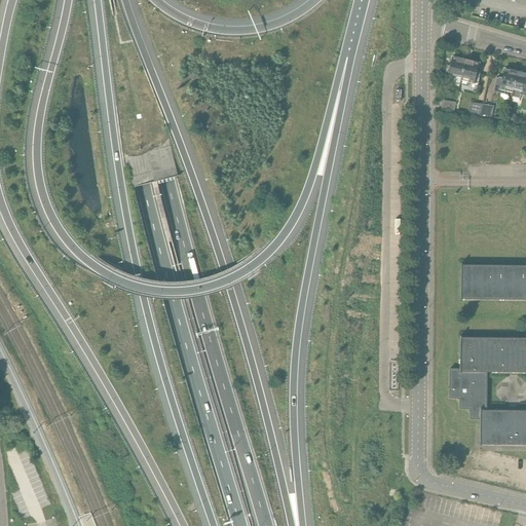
[(447,82),(460,85),(466,61),(452,58),(450,68),(447,67),(446,73),(449,74),(447,82)]
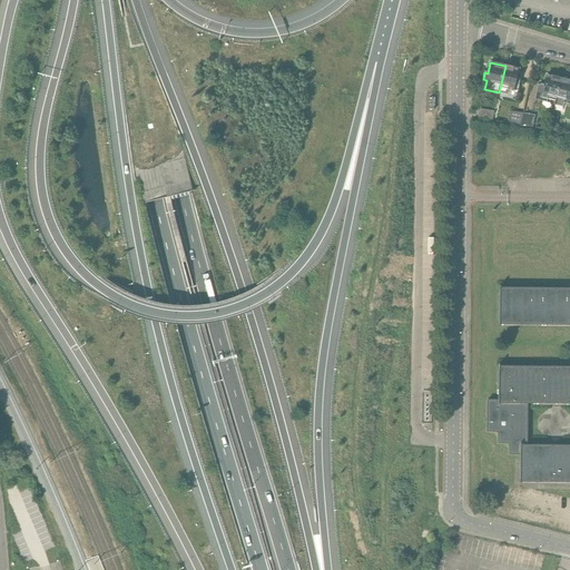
[(499,92),(508,95),(509,90),(516,92),(516,91),(518,92),(520,81),(517,80),(520,69),(505,66),(499,92)]
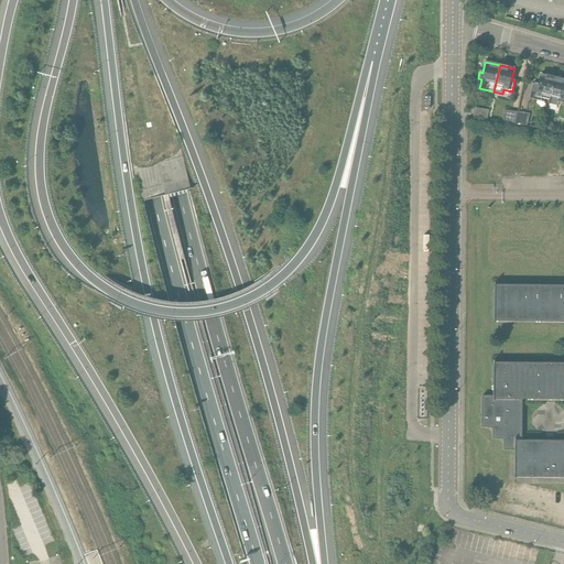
[(542,98),(550,99),(555,78),(541,74),(539,86),(533,84),(530,98),(542,101),(542,98)]
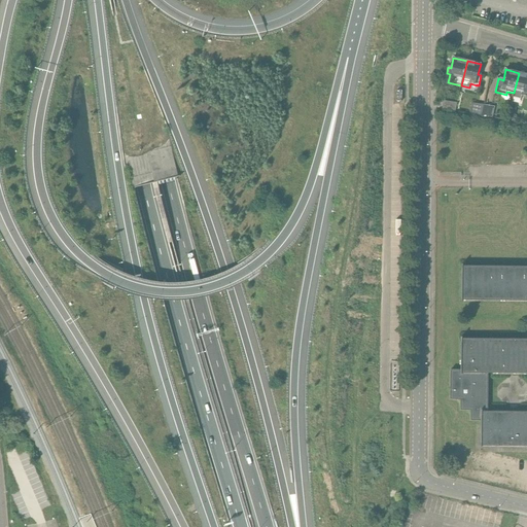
[(514,93),(513,97),(521,99),(522,96),(526,97),(526,74),(519,73),(514,93)]
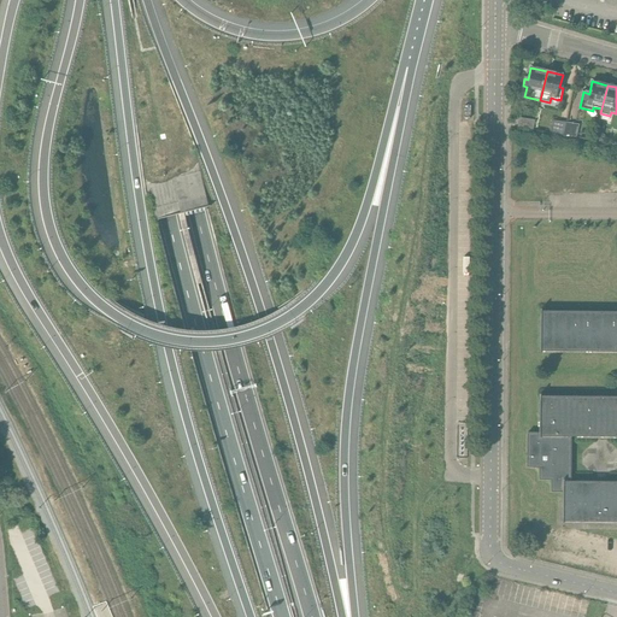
[(460,122),(475,122),(475,100),(460,100),(460,122)]
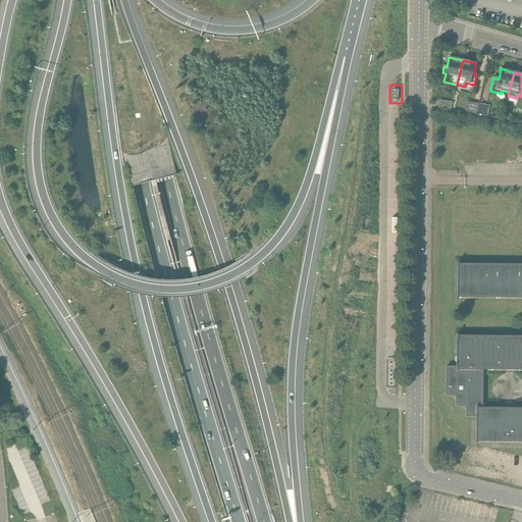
[(437,110),(451,112),(453,102),(439,100),(437,110)]
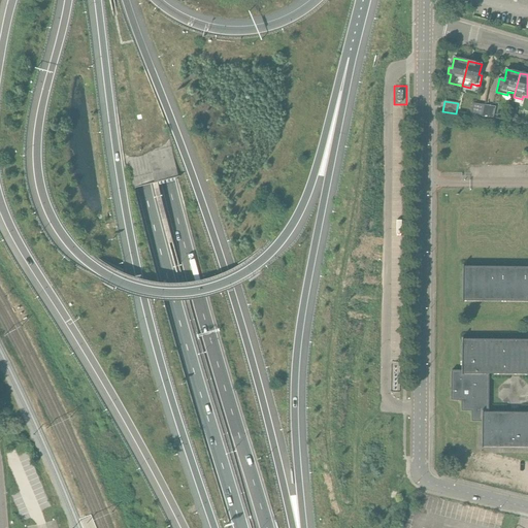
[(485,105),(473,103),(470,116),(482,118),(485,105)]
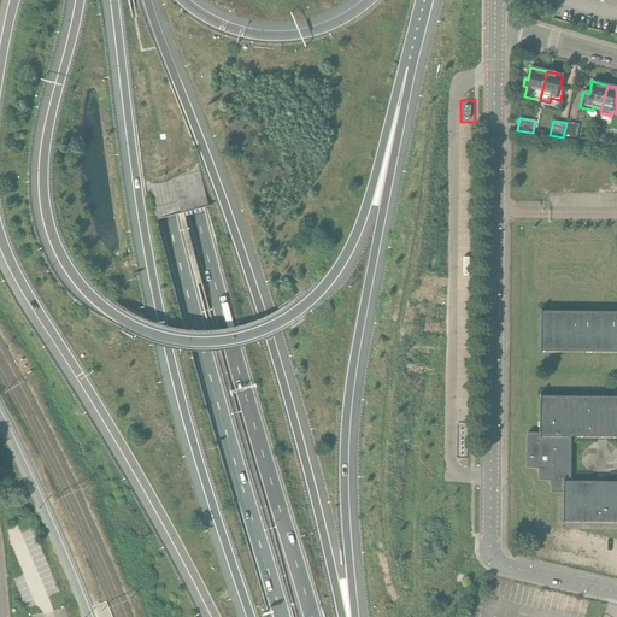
[(580,125),(566,123),(563,137),(577,139),(580,125)]
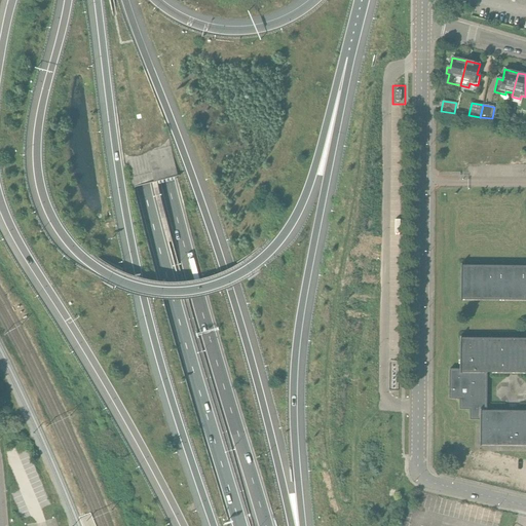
[(525,445),(525,266),(462,265),(462,264),(461,264),(460,301),(462,301),(462,300),(525,300),(525,338),(461,338),(461,336),(460,336),(460,369),(450,369),(450,370),(449,399),(460,399),(459,409),(471,409),(470,419),(480,419),(480,445),(525,445)]
